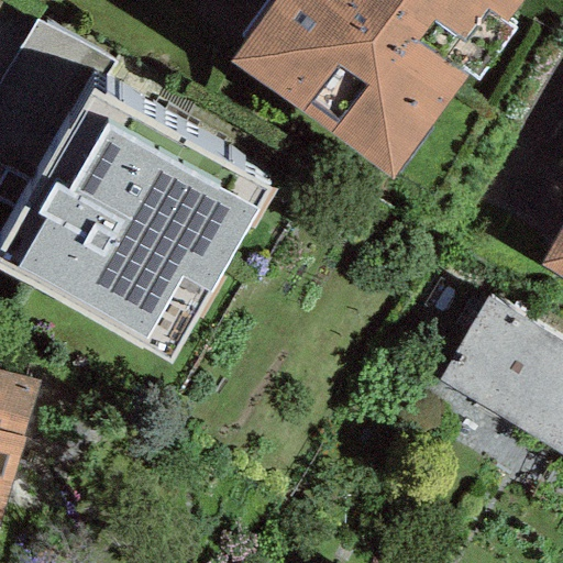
[(521,0),(274,0),(230,61),(388,179),(521,0)]
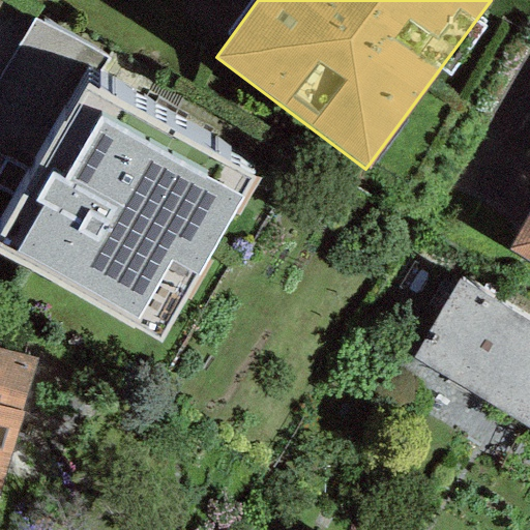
[(252,175),(84,83),(0,232),(0,254),(158,342),(252,175)]
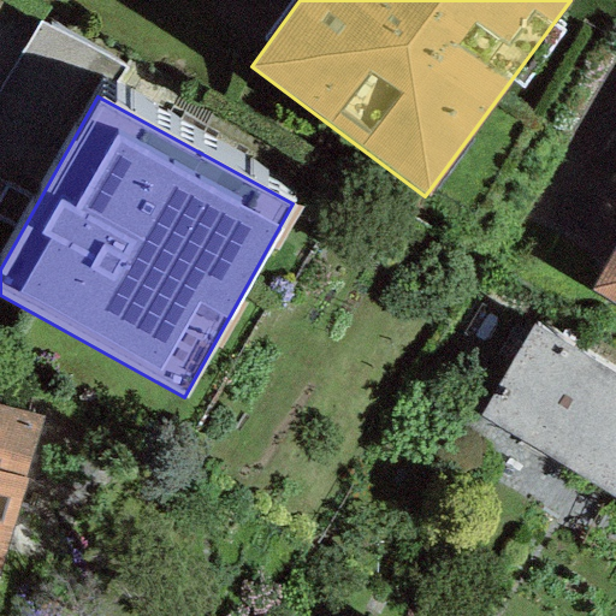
[(615,243),(588,295),(615,309),(615,243)]
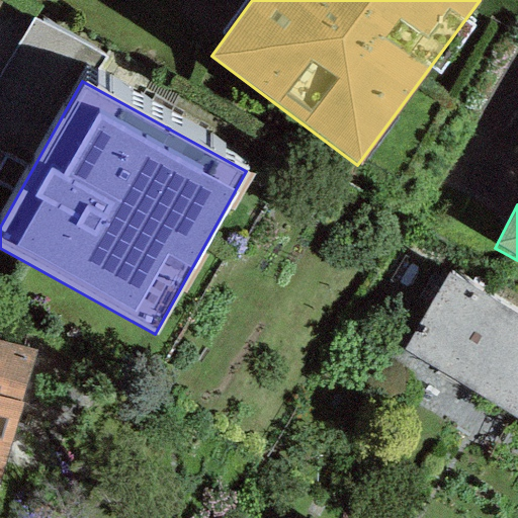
[(401,351),(517,421),(517,317),(446,275),(401,351)]
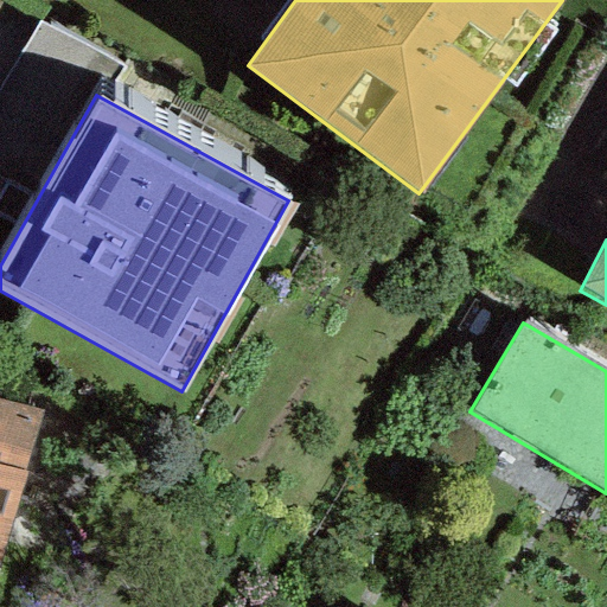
[(0,570),(42,411),(0,400),(0,570)]
